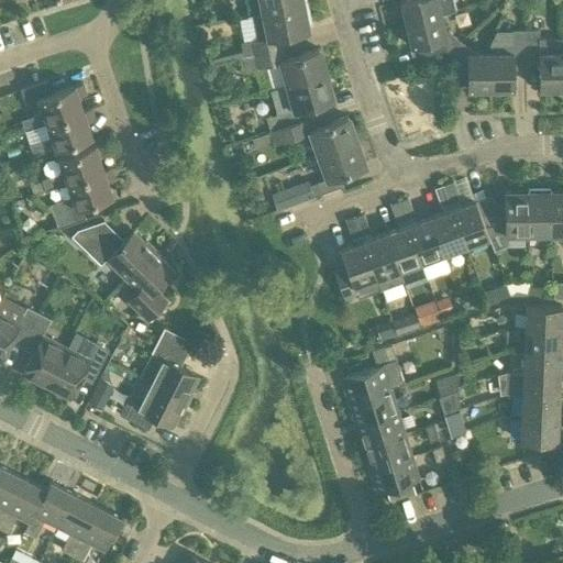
[(260,0),(262,11),(307,2),(306,0),(260,0)]
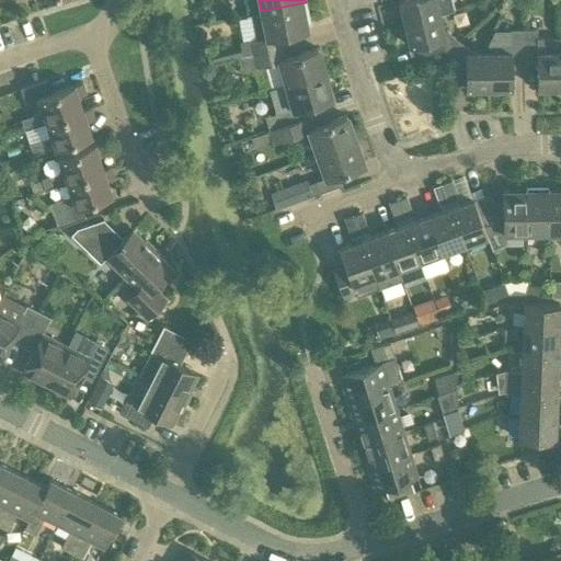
[(453,10),(449,0),(397,0),(402,22),(441,12),(441,13),(453,10)]
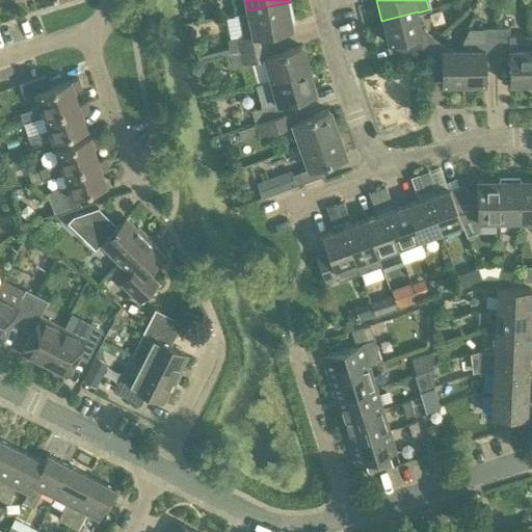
[(238,14),(242,36),(235,38),(238,51),(267,44),(265,32),(290,27),(290,25),(293,21),(290,2),(247,10),(247,11),(238,14)]
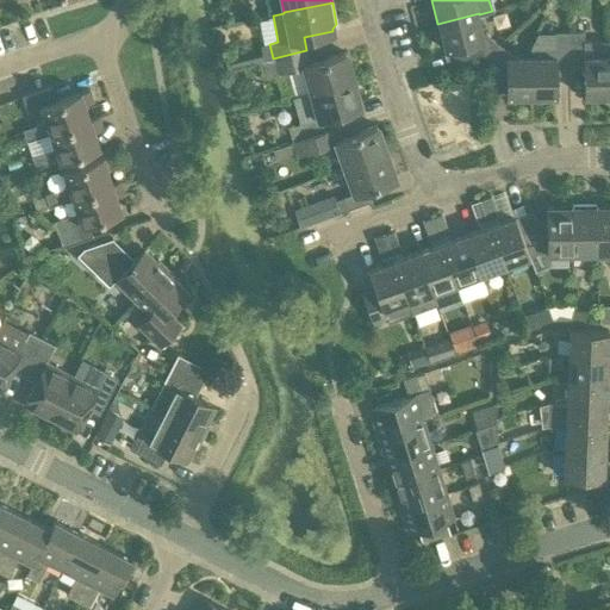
[(498,47),(484,33),(479,14),(479,13),(437,24),(443,48),(475,39),(480,55),(486,61),(498,47)]
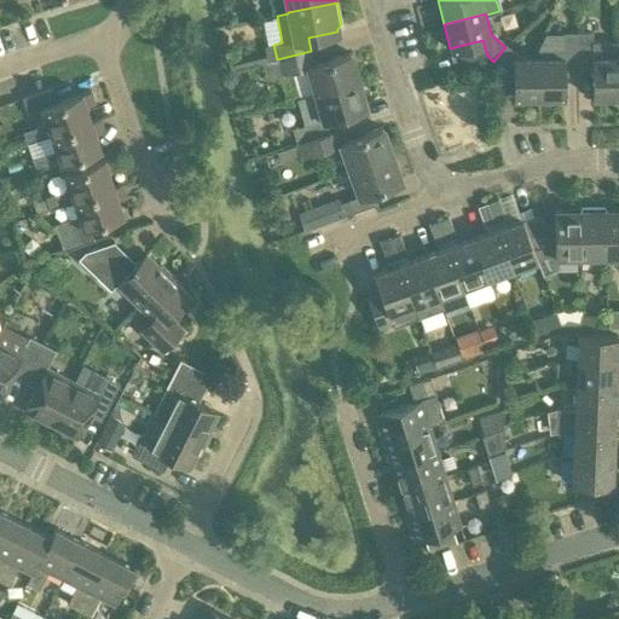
[(539,96),(563,96),(562,65),(577,65),(577,35),(578,34),(563,34),(562,40),(555,41),(544,34),(538,47),(538,57),(539,92),(539,96)]
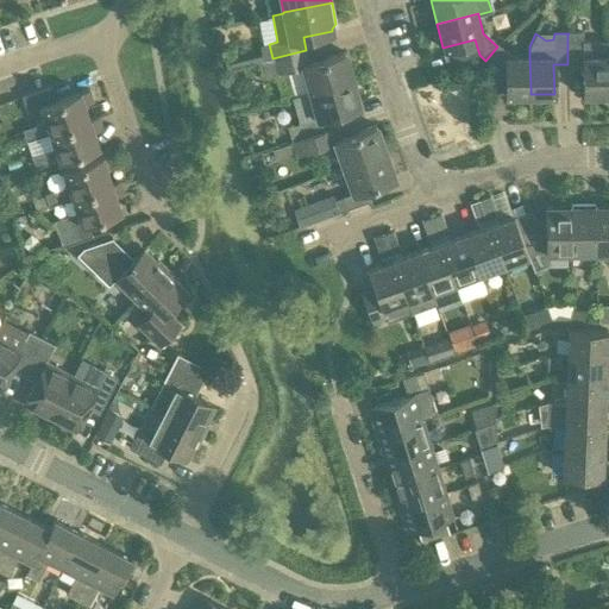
[(582,33),(569,33),(567,35),(567,64),(582,64),(582,94),(608,94),(608,46),(607,46),(607,41),(582,42),(582,33)]
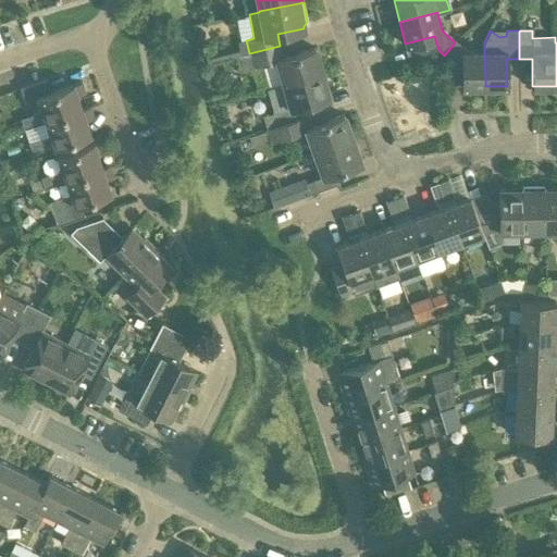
[(467,51),(455,42),(444,56),(450,61),(460,60),(461,87),(485,86),(485,83),(484,51),(467,51)]
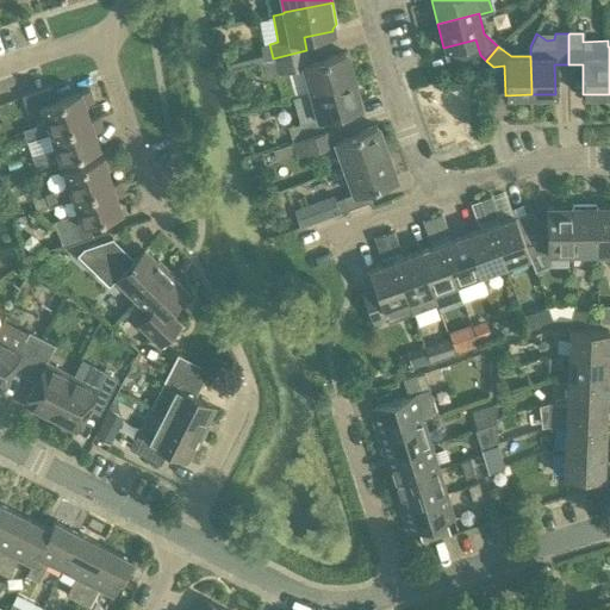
[(306,50),(273,58),(277,72),(286,69),(293,97),(310,92),(309,91),(353,79),(346,53),(310,62),(306,50)]
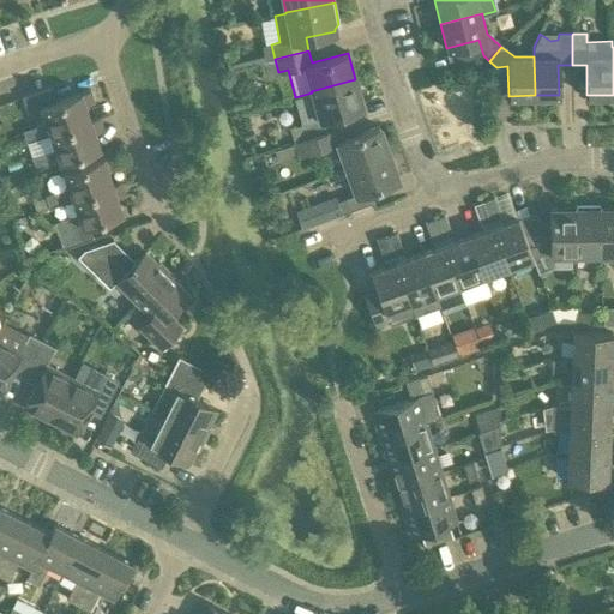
[(294,140),(336,127),(332,115),(363,107),(355,79),(311,91),(312,92),(295,97),(294,98),(301,125),(289,128),(294,140)]
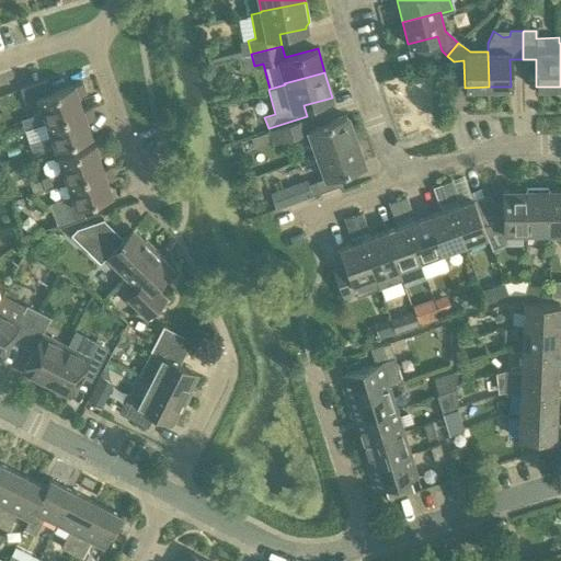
[(23,129),(44,123),(81,111),(77,96),(82,94),(80,89),(83,88),(81,82),(52,93),(47,80),(19,89),(23,102),(35,99),(39,112),(20,118),(23,129)]
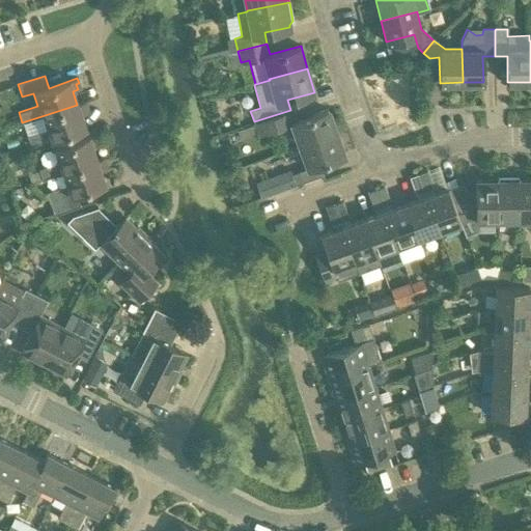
[(77,105),(42,116),(46,130),(27,136),(30,147),(85,129),(81,115),(86,113),(84,108),(86,107),(85,102),(77,105)]
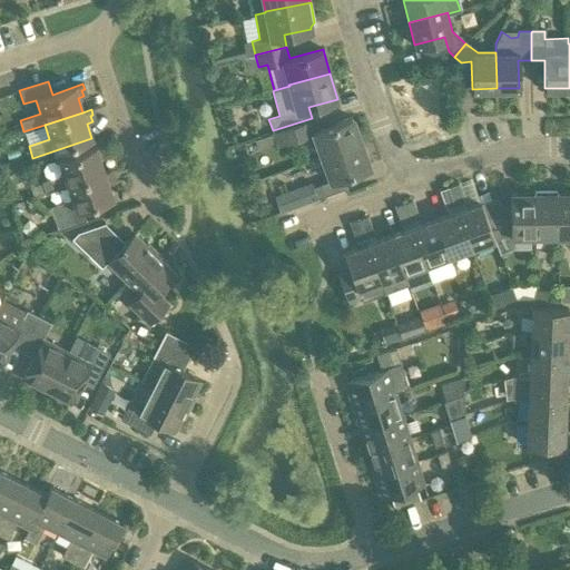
[(275,146),(306,135),(310,145),(313,147),(317,146),(321,155),(360,140),(351,117),(316,129),(312,118),(273,130),(271,131),(275,146)]
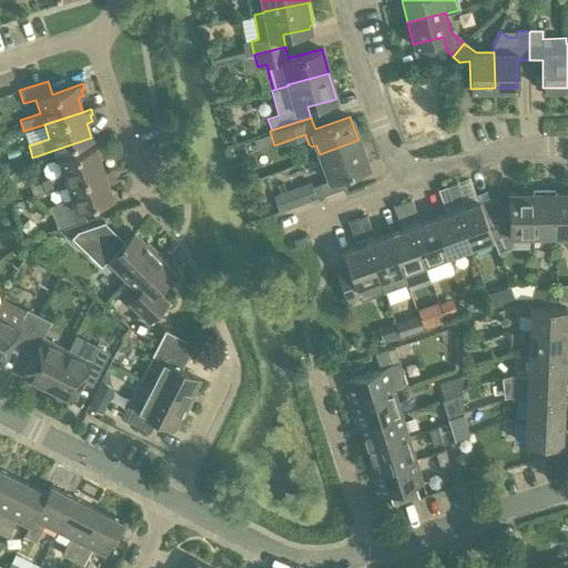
[(358,140),(320,154),(328,180),(312,185),(316,198),(346,186),(342,174),(367,165),(358,140)]
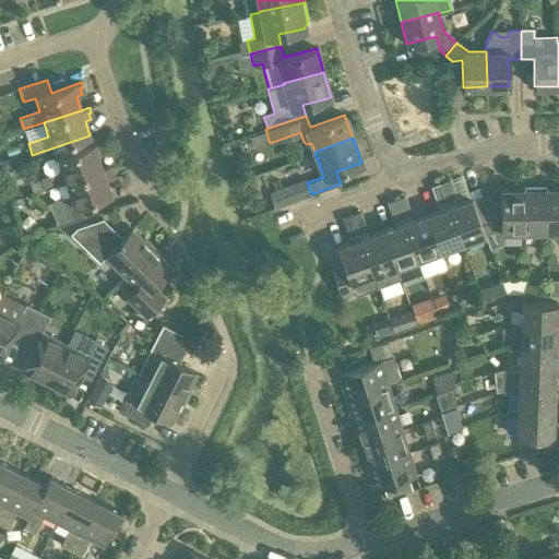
[(64,182),(103,169),(97,156),(103,154),(100,149),(104,147),(102,142),(56,157),(60,170),(40,177),(44,188),(63,181),(64,182)]
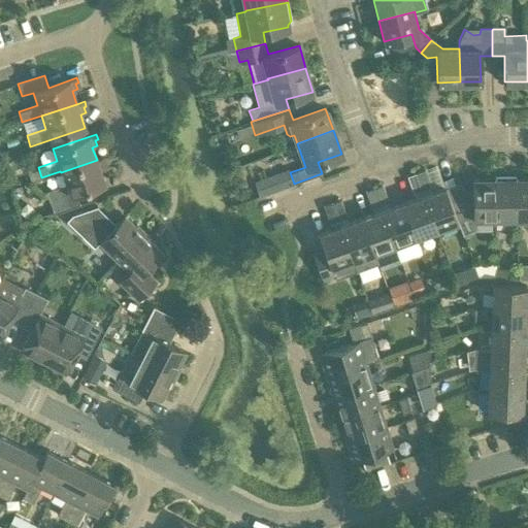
[(97,160),(61,172),(65,185),(46,191),(54,212),(79,204),(75,194),(104,185),(100,170),(105,168),(103,163),(105,163),(104,158),(97,160)]
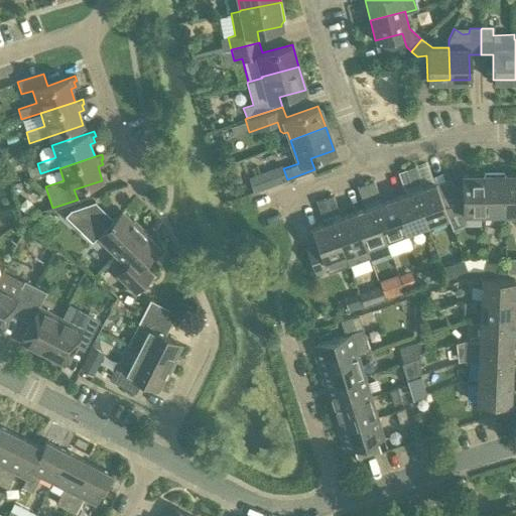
[(254,192),(287,180),(282,165),(248,177),(254,192)]
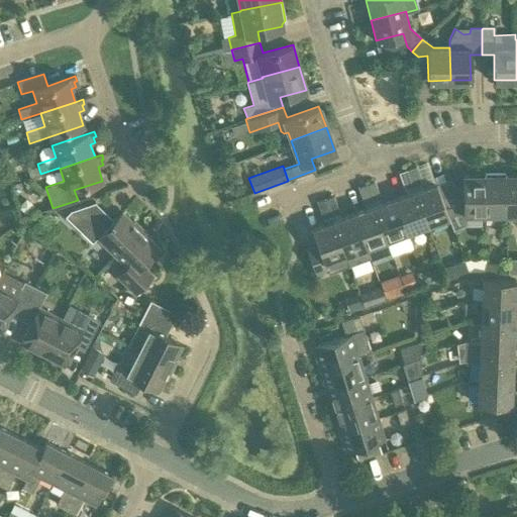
[(415,167),(407,170),(413,186),(421,183),(415,167)]
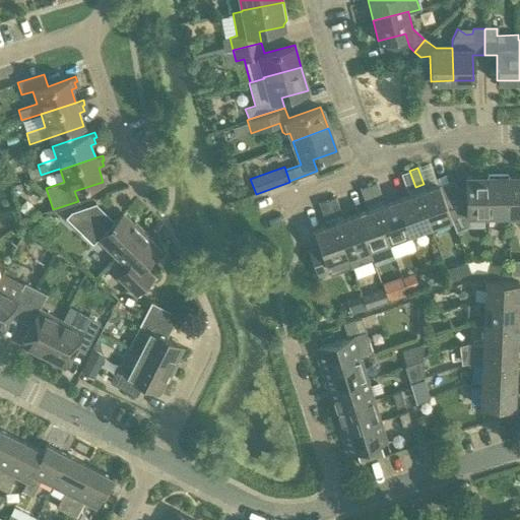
[(409,171),(400,174),(406,190),(415,187),(409,171)]
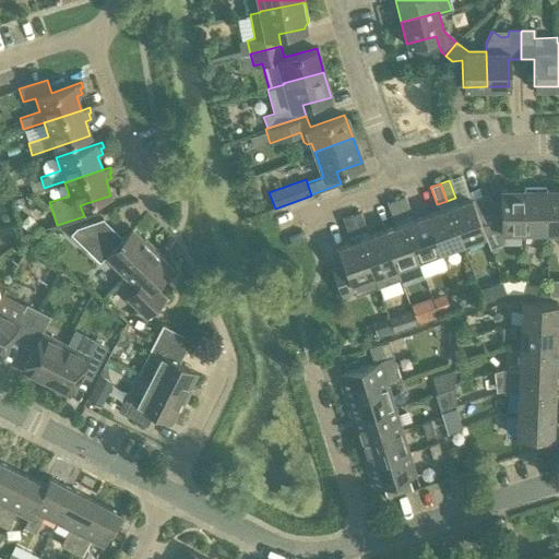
[(558,187),(546,188),(546,230),(558,229),(558,187)]
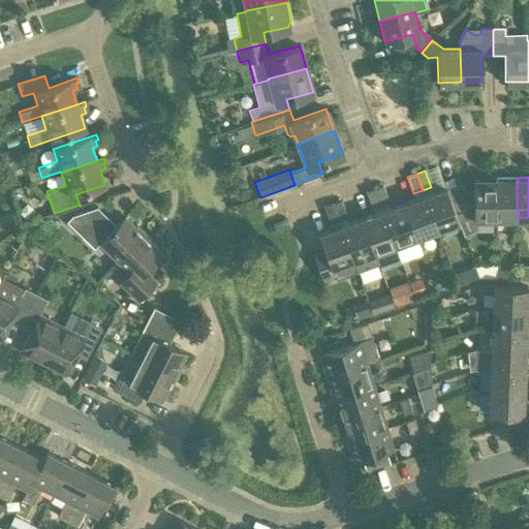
[(476,218),(495,218),(496,178),(473,178),(473,211),(455,211),(459,221),(464,235),(476,229),(476,218)]
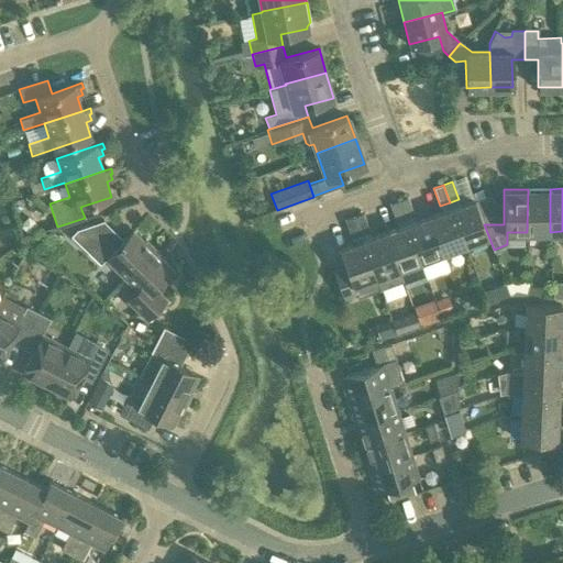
[(549,232),(550,232),(550,189),(528,189),(527,232),(540,232),(540,241),(549,241),(549,232)]
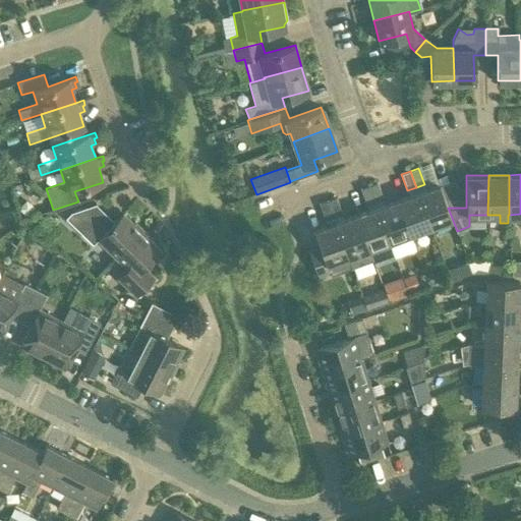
[(368,186),(374,201),(383,198),(377,183),(368,186)]
